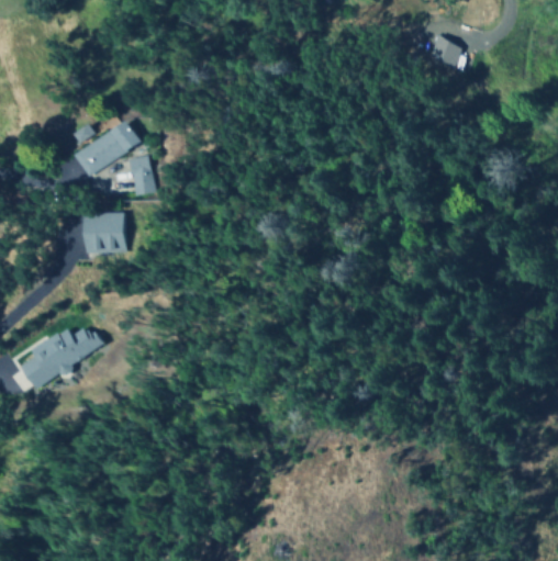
[(419,55),(448,66),(456,45),(426,34),(419,55)]
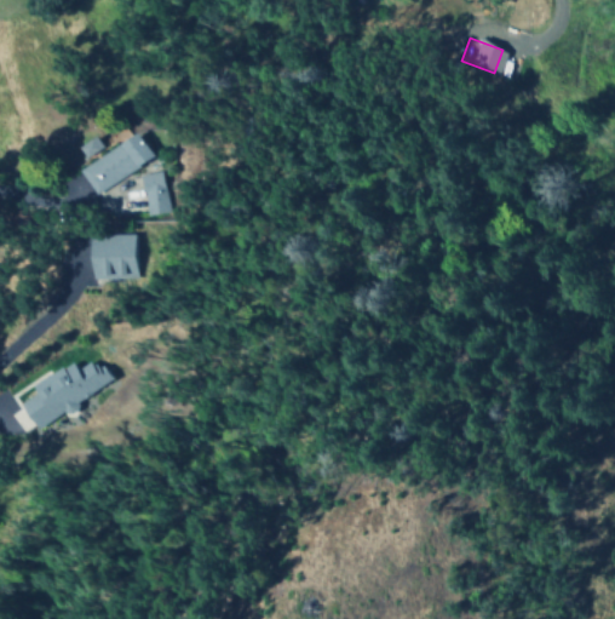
[(155,156),(139,132),(81,167),(97,193),(155,156)]
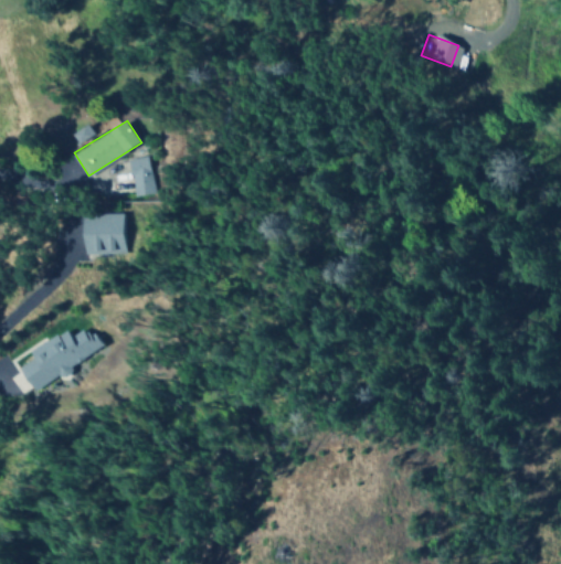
[(156,192),(148,155),(127,159),(135,195),(156,192)]
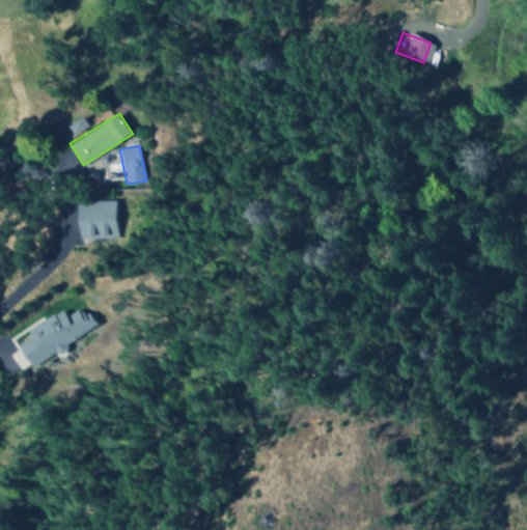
[(119,201),(79,200),(78,238),(118,239),(119,201)]
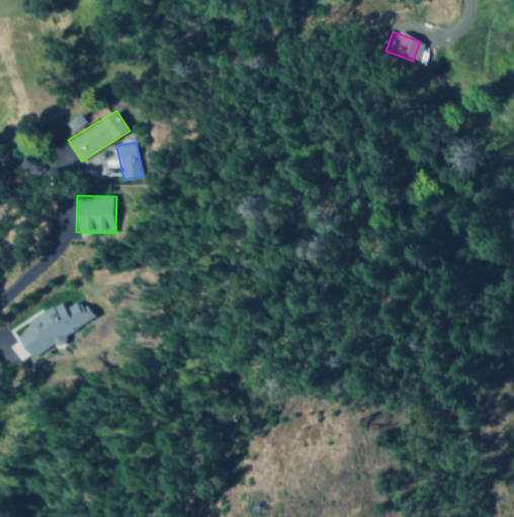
[(94,318),(84,299),(66,309),(62,302),(26,320),(30,328),(16,336),(29,359),(66,339),(64,334),(94,318)]
